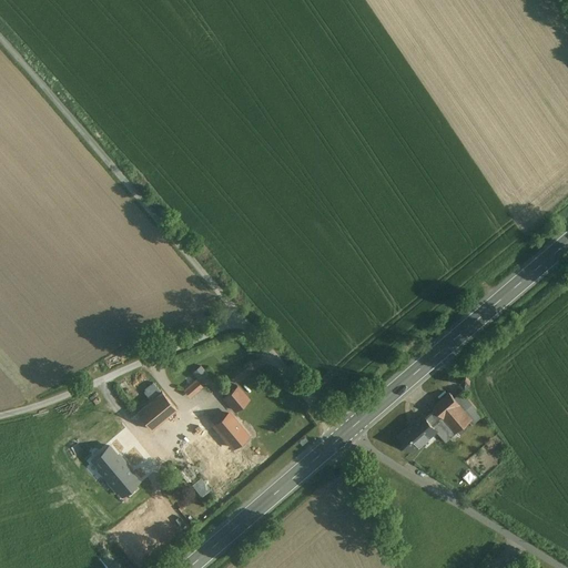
[(199,379),(206,372),(199,364),(191,372),(199,379)]
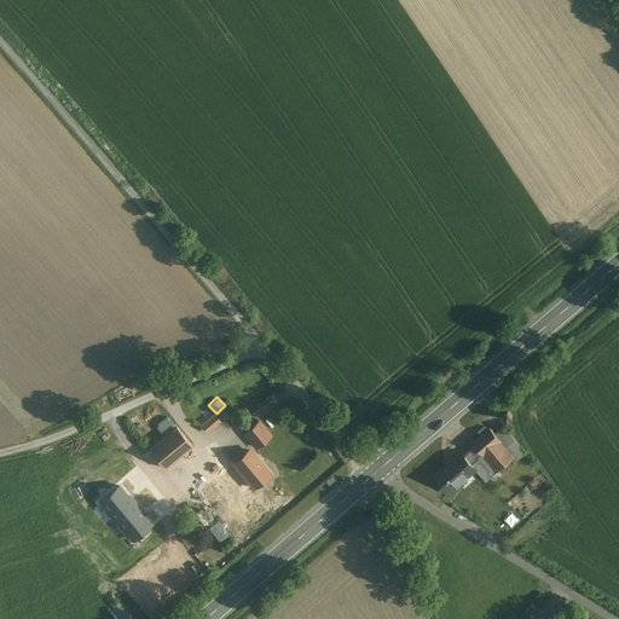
[(197,424),(207,434),(220,421),(212,411),(197,424)]
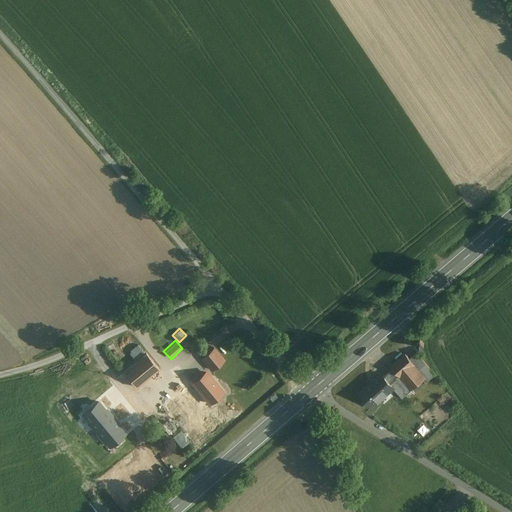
[(213,348),(202,358),(212,370),(223,360),(213,348)]
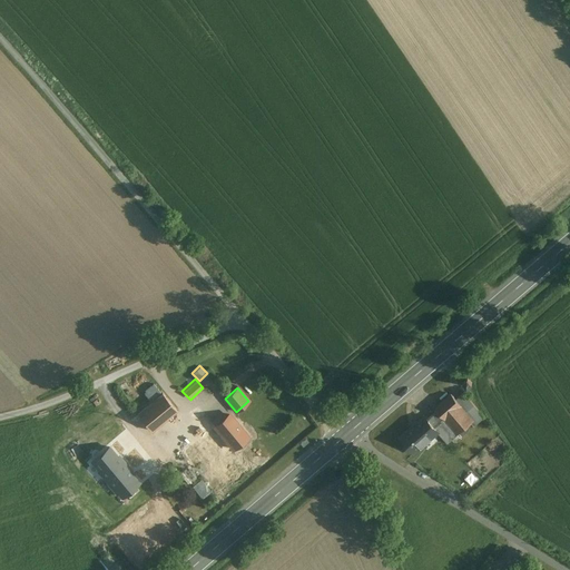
[(163,393),(137,414),(151,431),(176,411),(163,393)]
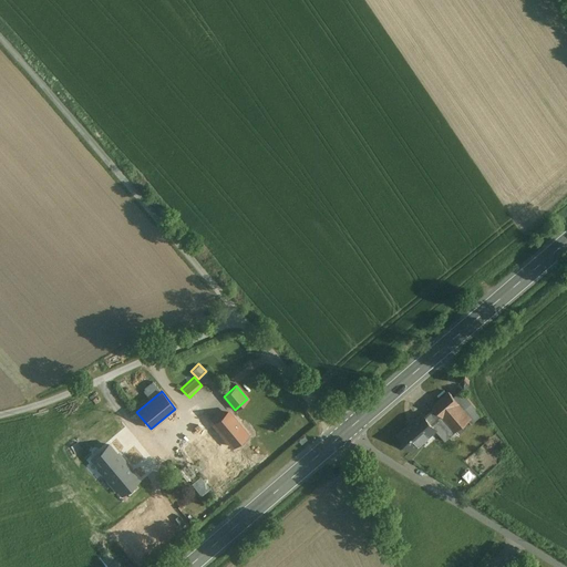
[(482,415),(461,391),(453,398),(471,419),(473,422),(482,415)]
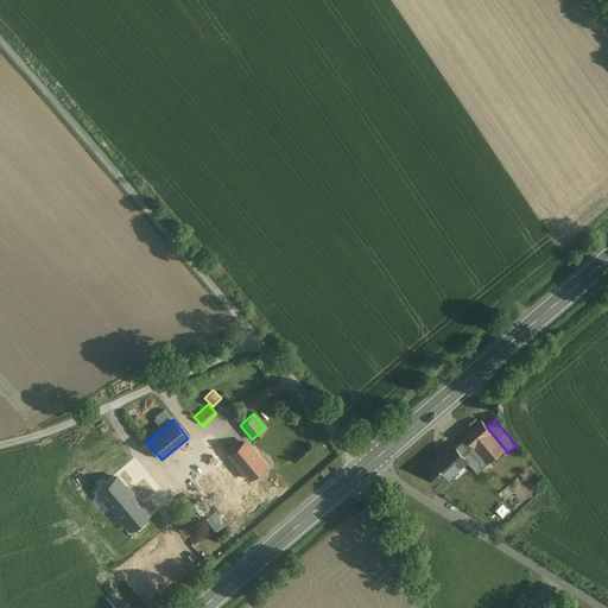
[(486,426),(481,420),(464,435),(466,437),(488,463),(505,449),(486,426)]
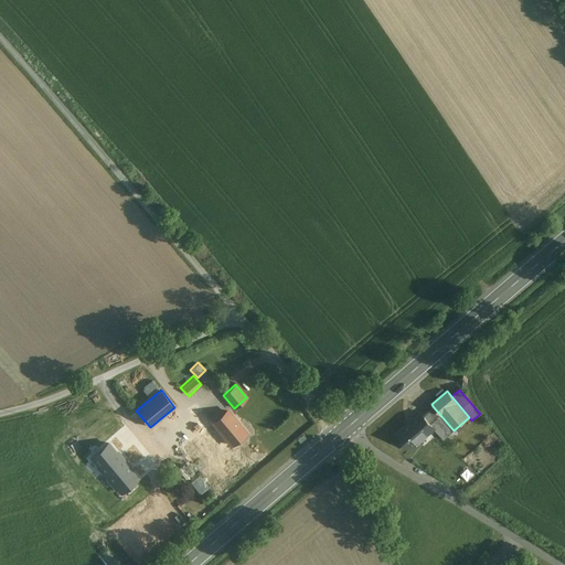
[(454,430),(433,406),(423,415),(434,428),(438,434),(443,439),(448,435),(451,438),(457,434),(454,430)]
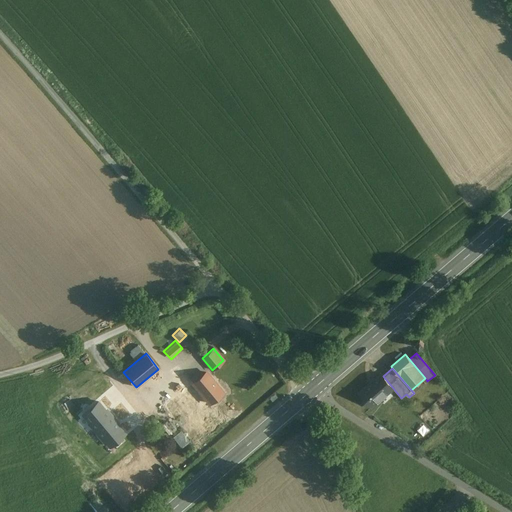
[(222,392),(206,372),(193,383),(210,403),(212,401),(222,392)]
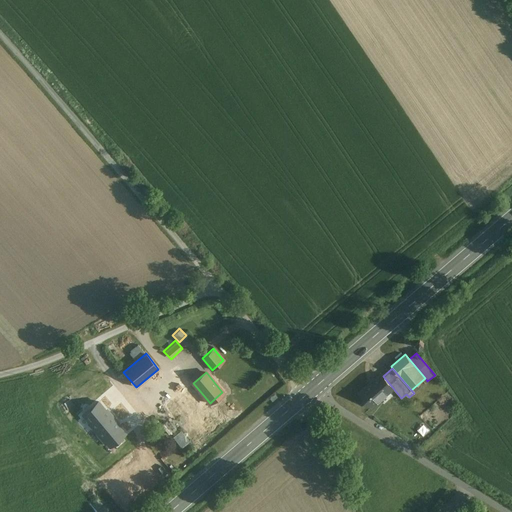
[(381,374),(359,393),(371,407),(379,400),(393,388),(383,376),(381,374)]
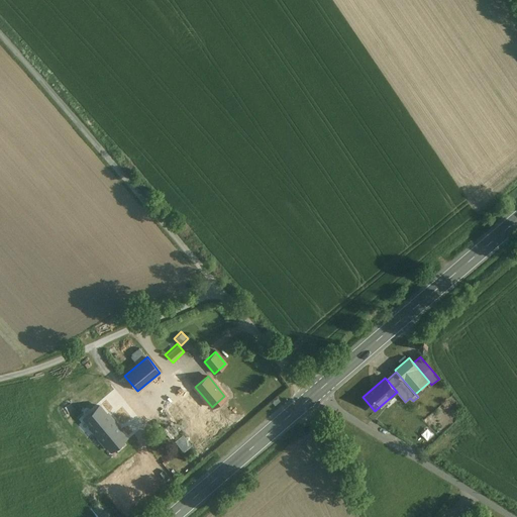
[(429,382),(415,394),(418,397),(431,385),(429,382)]
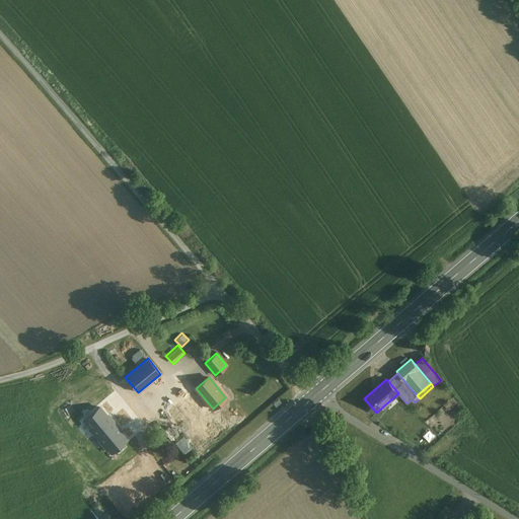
[(142,427),(110,388),(99,397),(131,435),(142,427)]
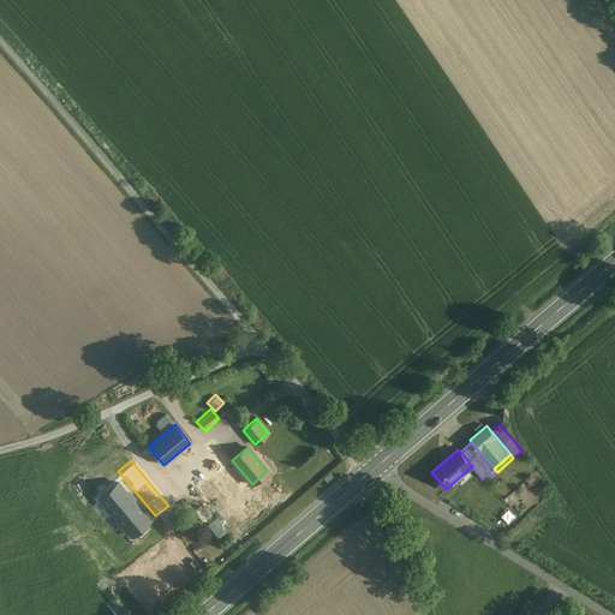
[(232,460),(206,483),(226,507),(252,484),(232,460)]
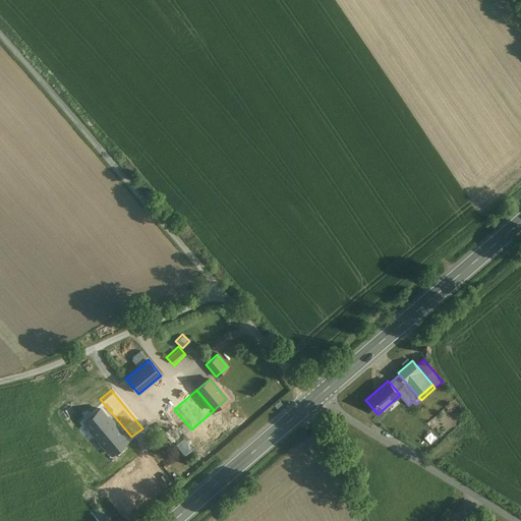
[(400,395),(386,407),(390,412),(404,400),(400,395)]
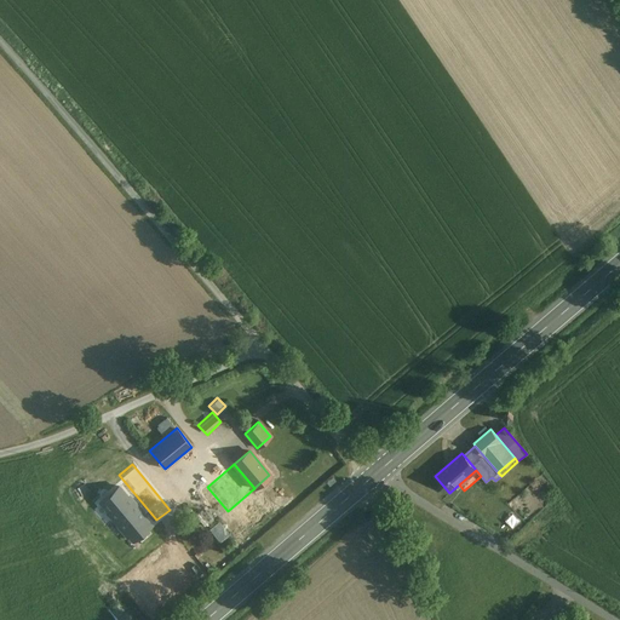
[(254,488),(228,511),(245,532),(273,510),(262,498),(264,495),(257,486),(254,488)]
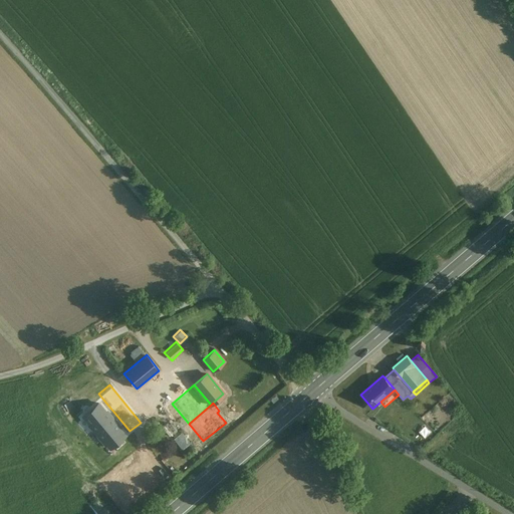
[(418,430),(427,438),(434,431),(425,423),(418,430)]
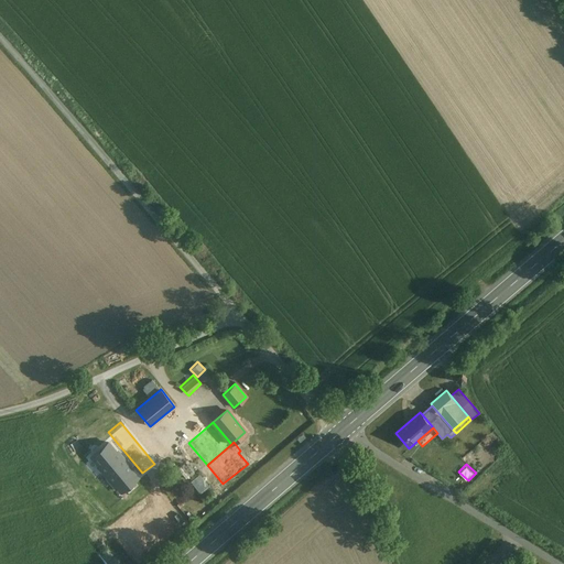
[(180,472),(171,479),(177,486),(185,479),(180,472)]
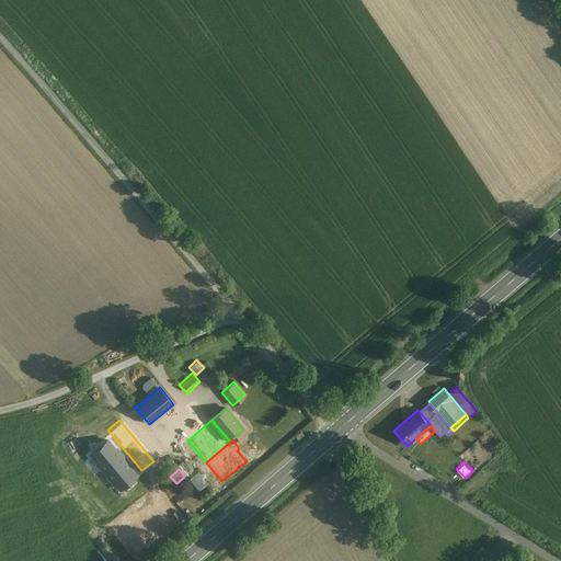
[(168,478),(158,487),(162,491),(164,490),(172,483),(168,478)]
